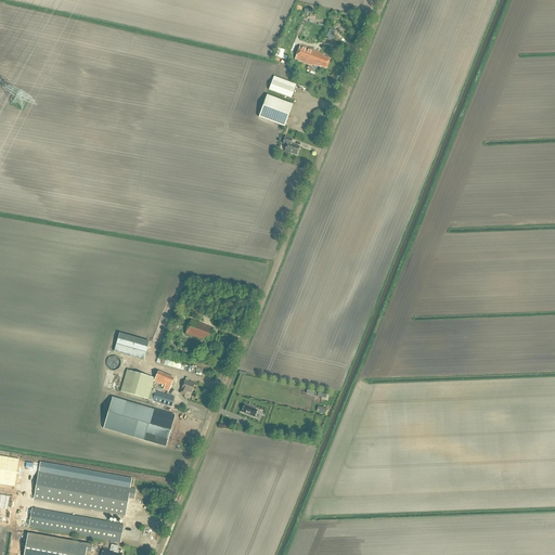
[(330,29),(326,37),(328,38),(331,40),(335,31),(330,29)]
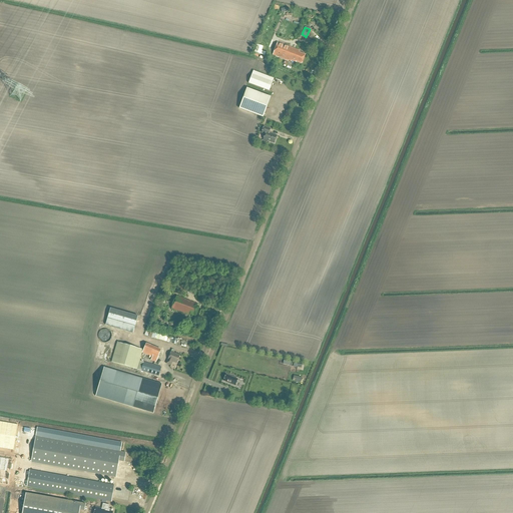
[(275,49),(304,59),(305,55),(299,53),(300,51),(277,43),(275,49)]
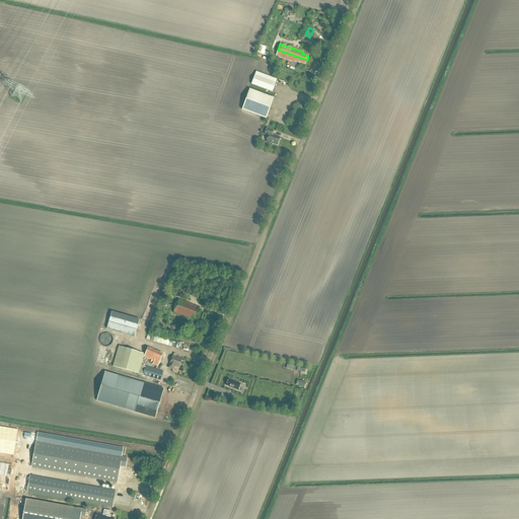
[(256,52),(268,56),(269,53),(265,51),(266,47),(260,45),(256,52)]
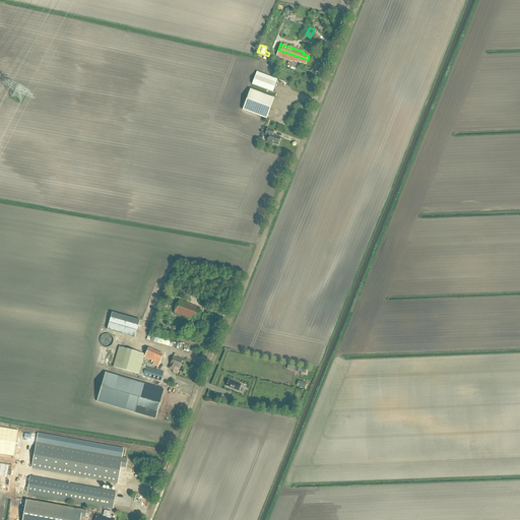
[(300,63),(306,65),(308,60),(278,50),(276,56),(291,62),(295,63),(296,62),(300,63)]
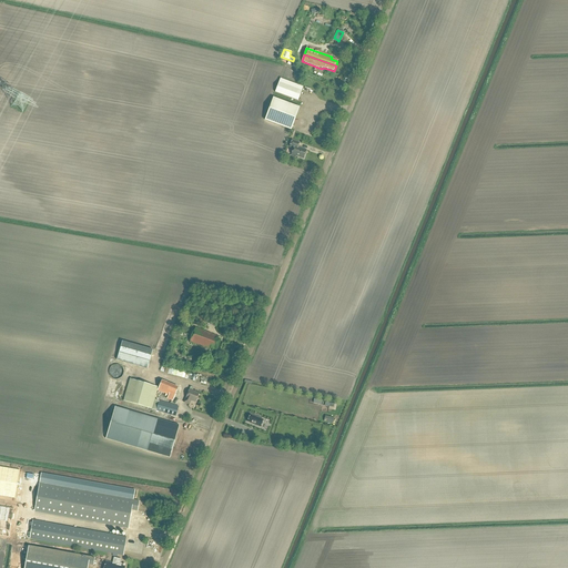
[(275,92),(297,101),(302,91),(279,82),(275,92)]
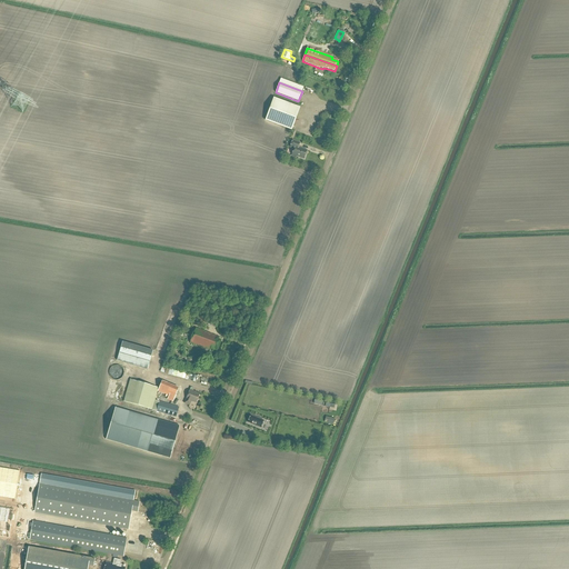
[(266,120),(291,130),(300,109),(273,99),(266,120)]
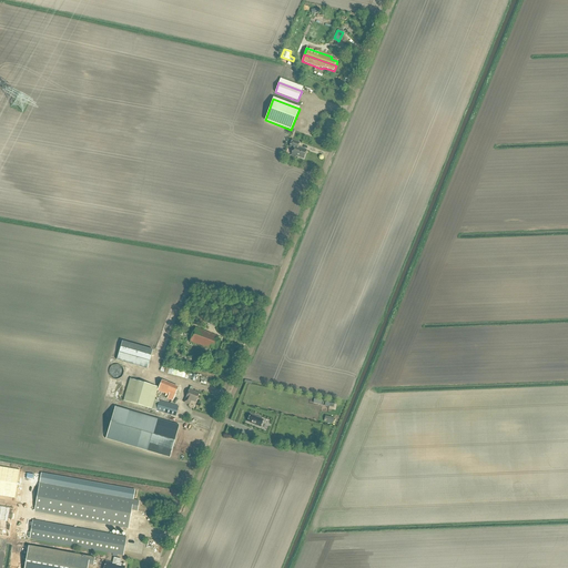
[(300,143),(292,140),(290,148),(293,149),(291,155),(295,158),(296,156),(303,160),(306,151),(297,148),(300,143)]
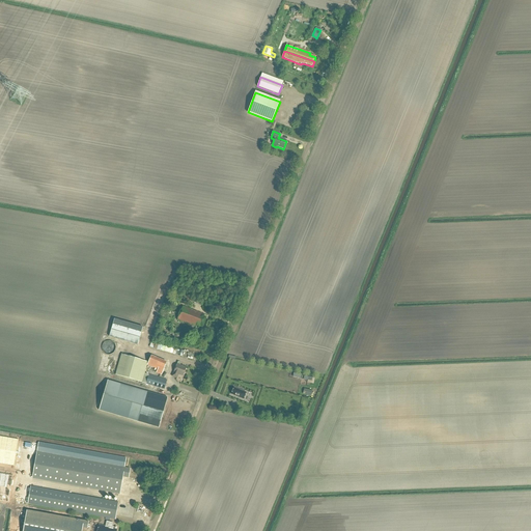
[(182,299),(192,303),(194,297),(185,292),(182,299)]
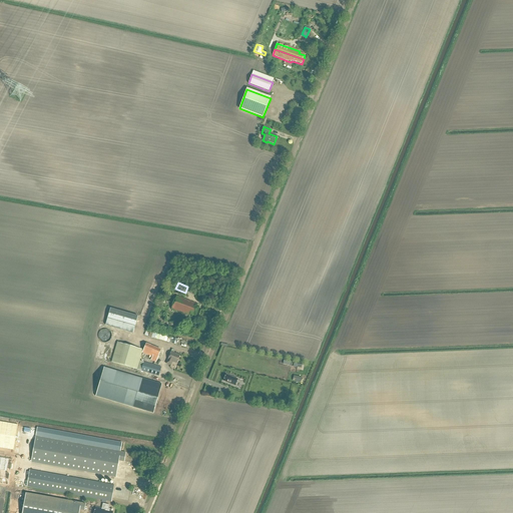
[(190,314),(195,316),(198,308),(196,307),(197,305),(176,297),(171,309),(185,315),(185,314),(189,316),(190,314)]
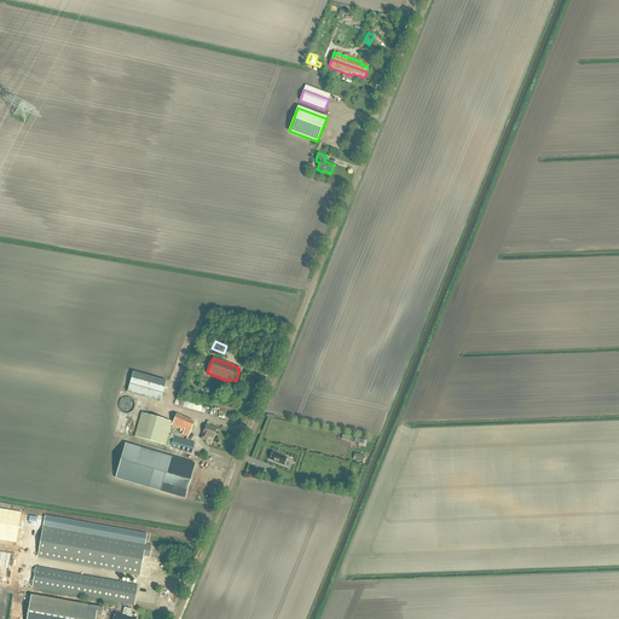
[(127,393),(161,403),(167,382),(133,372),(127,393)]
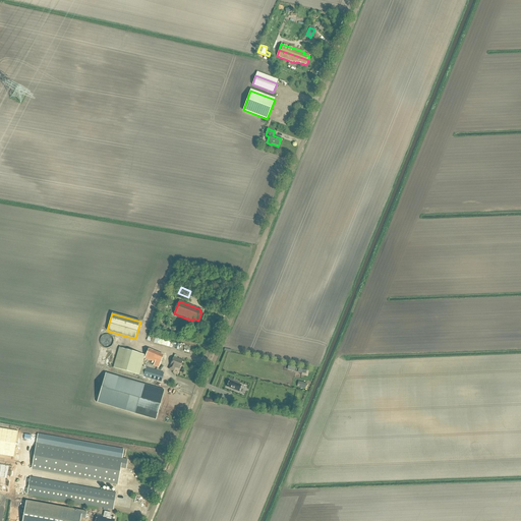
[(109,335),(107,335),(104,335),(102,337),(101,339),(101,342),(101,344),(102,346),(105,347),(107,348),(110,347),(111,346),(112,345),(113,343),(113,340),(113,338),(111,336),(109,335)]
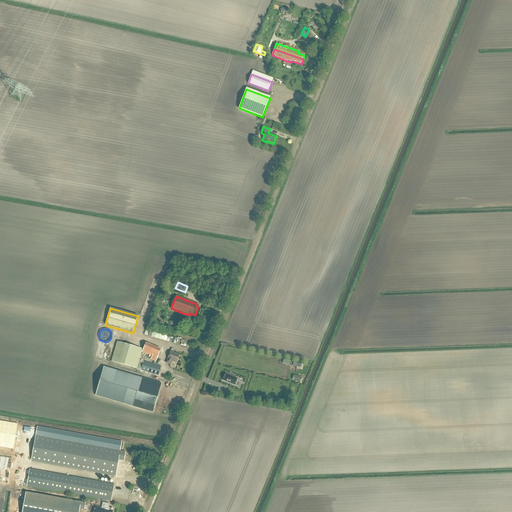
[(144,335),(176,344),(177,339),(145,330),(144,335)]
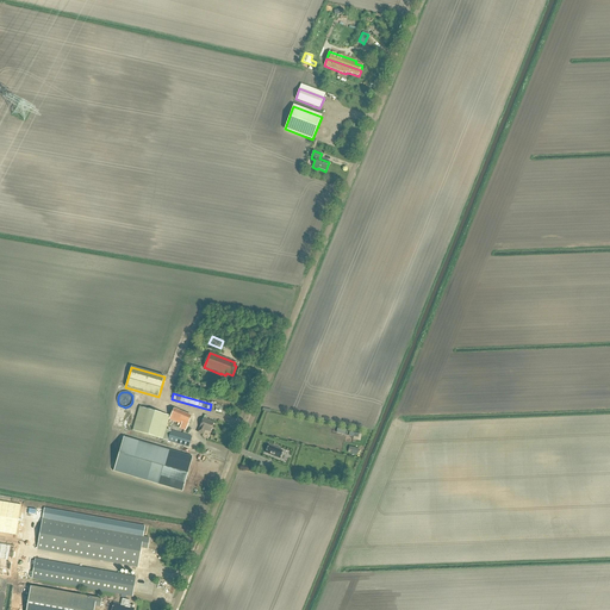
[(173,409),(170,417),(139,408),(132,431),(162,440),(188,447),(192,437),(166,429),(168,419),(176,423),(175,428),(185,430),(191,417),(173,409)]
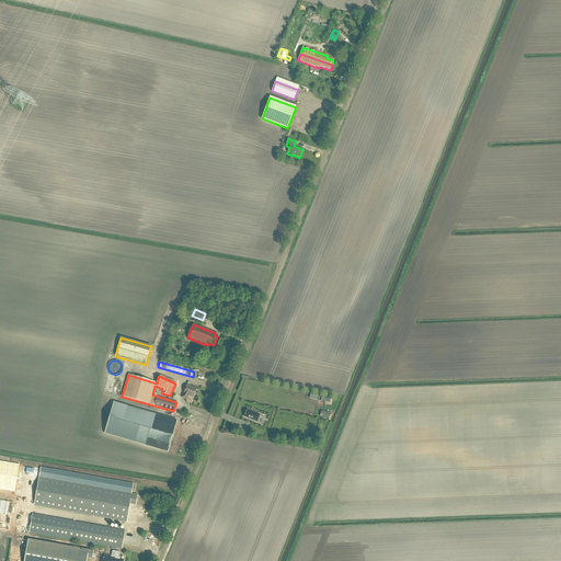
[(187,400),(190,396),(193,398),(197,389),(190,386),(191,384),(189,382),(187,385),(182,398),(187,400)]
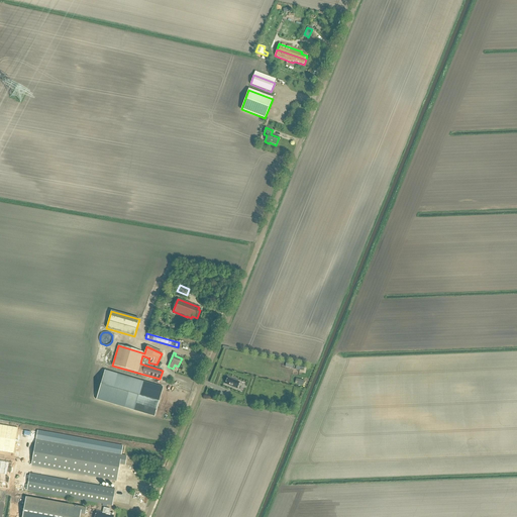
[(96,400),(154,417),(164,388),(105,371),(96,400)]
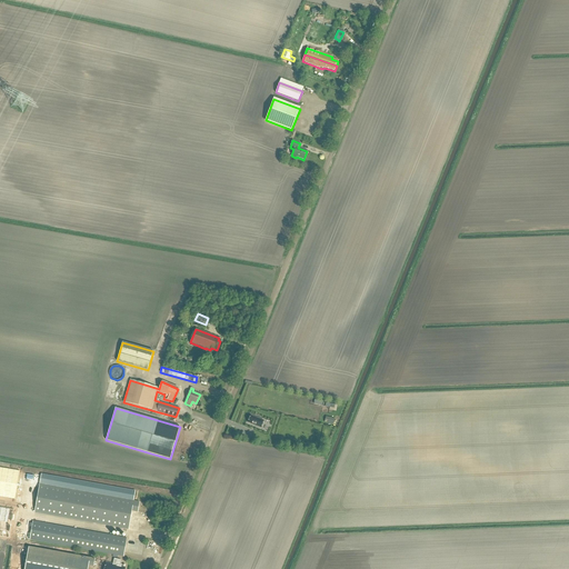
[(263,421),(251,416),(248,422),(260,428),(263,421)]
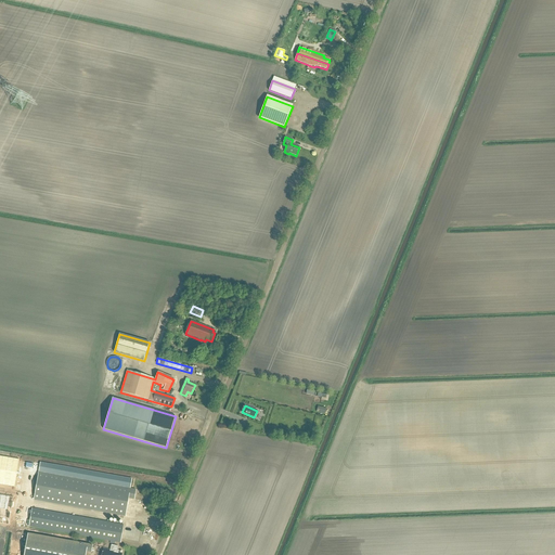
[(20,460),(0,456),(0,483),(14,487),(20,460)]
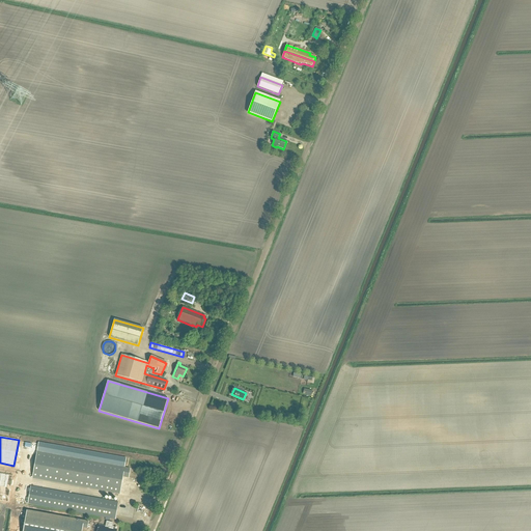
[(122,477),(129,478),(130,469),(124,468),(126,458),(38,443),(32,478),(119,494),(122,477)]
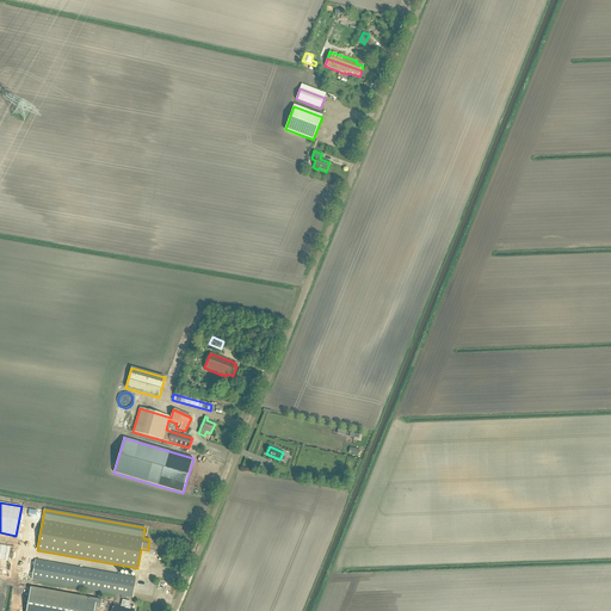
[(14,548),(0,545),(0,576),(10,578),(14,548)]
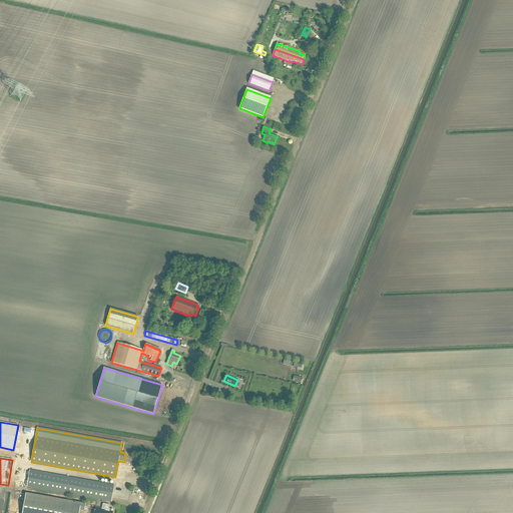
[(30,471),(27,486),(111,501),(114,486),(30,471)]
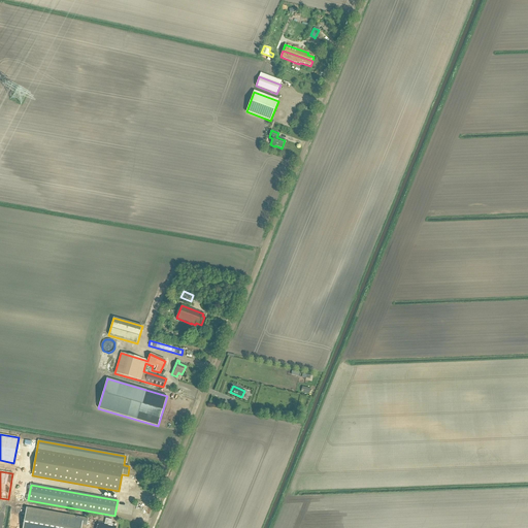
[(27,508),(23,527),(80,527),(81,525),(87,526),(88,519),(27,508)]
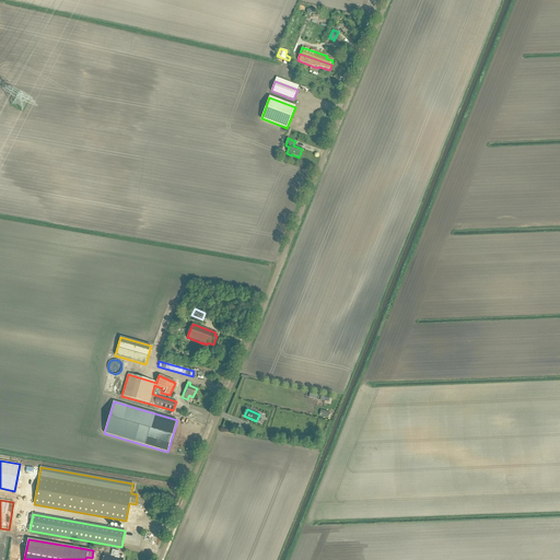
[(118,557),(119,551),(112,550),(111,555),(104,553),(103,559),(123,559),(124,559),(119,558),(119,557),(118,557)]
